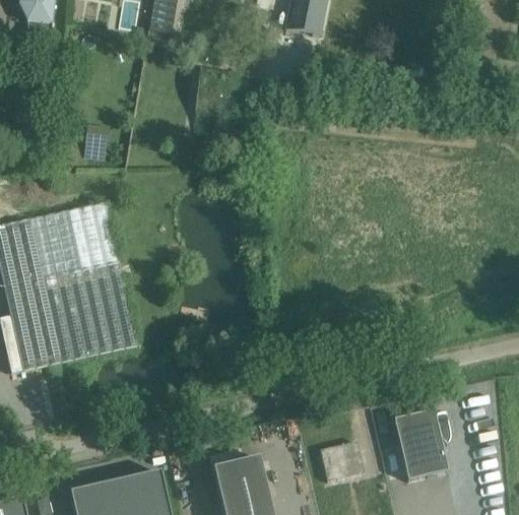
[(20,0),(19,1),(27,19),(28,19),(29,34),(19,35),(21,60),(49,58),(48,44),(50,43),(55,0),(20,0)]
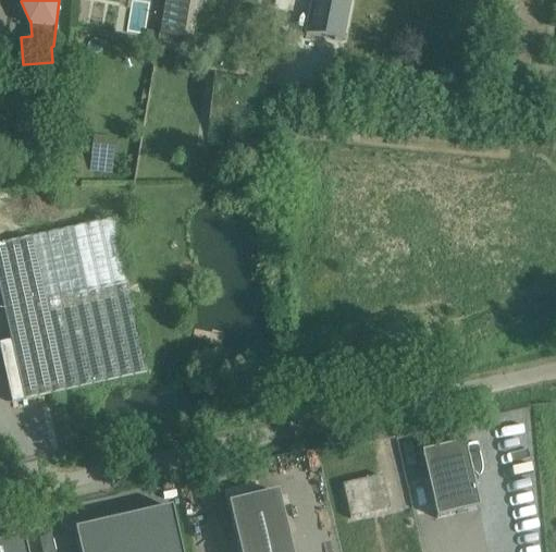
[(164,0),(160,31),(184,35),(188,0),(164,0)]
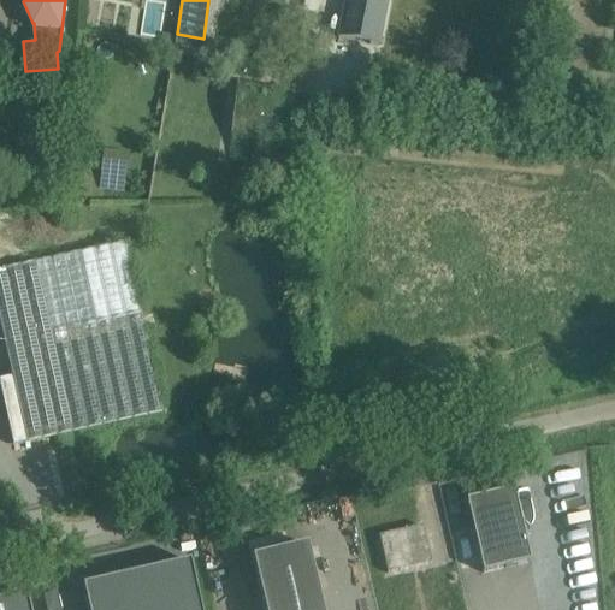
[(346,0),(339,33),(379,40),(386,0),(346,0)]
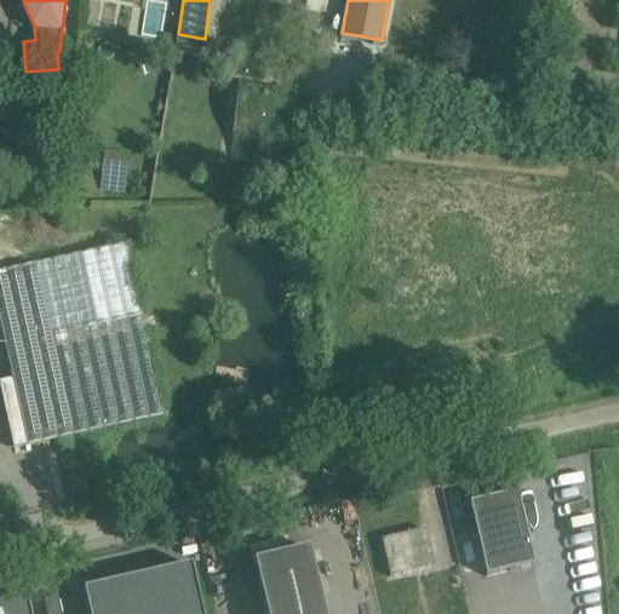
[(131,149),(105,148),(104,168),(130,171),(131,149)]
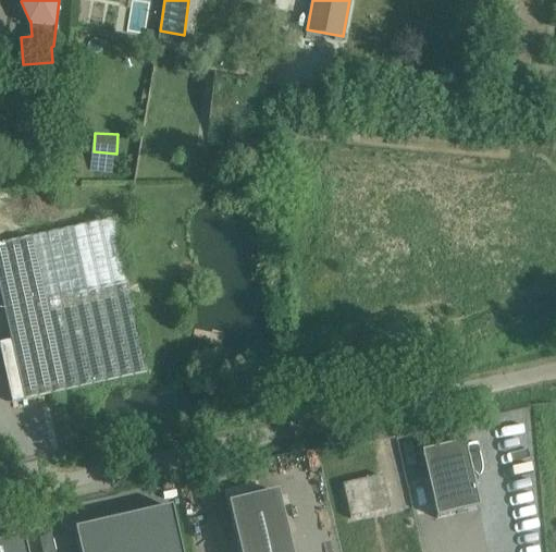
[(114,216),(0,241),(0,282),(25,396),(148,368),(114,216)]
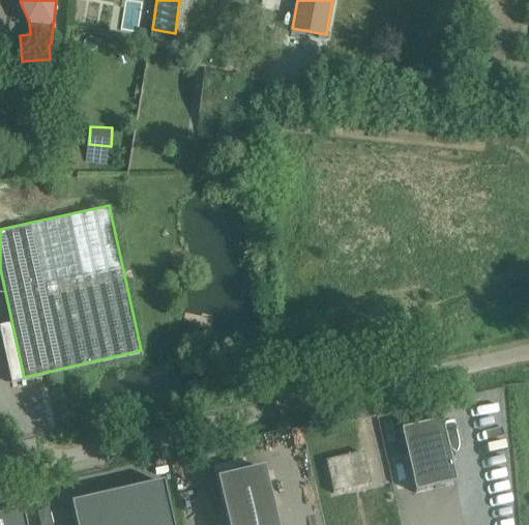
[(443,417),(402,427),(416,489),(457,479),(443,417)]
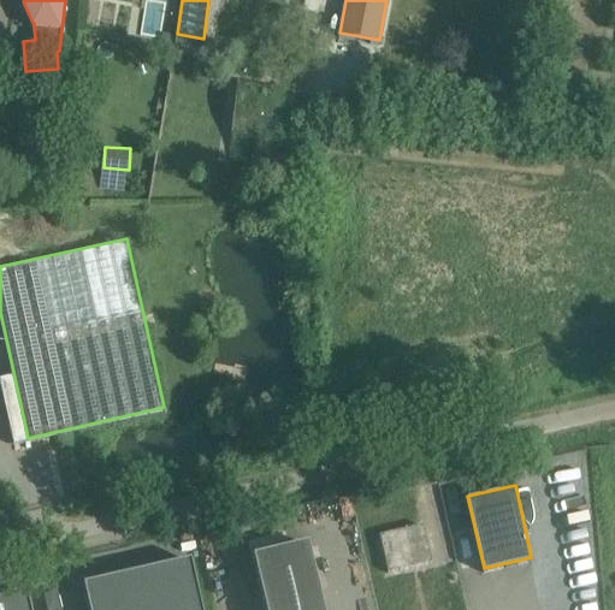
[(380,532),(389,568),(432,558),(424,521),(380,532)]
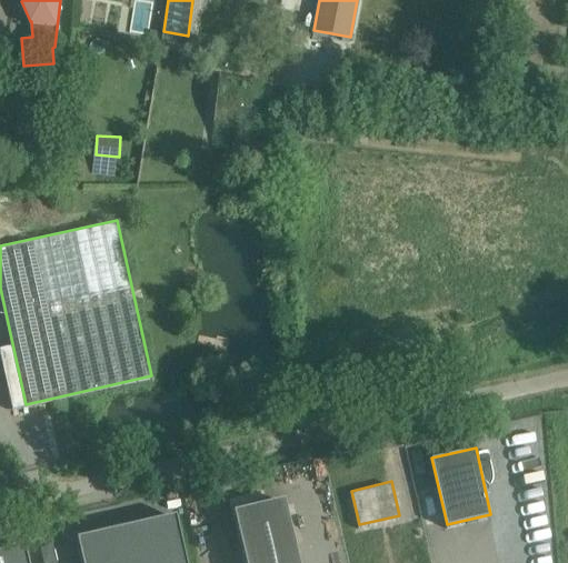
[(300,562),(285,499),(235,511),(246,562),(300,562)]
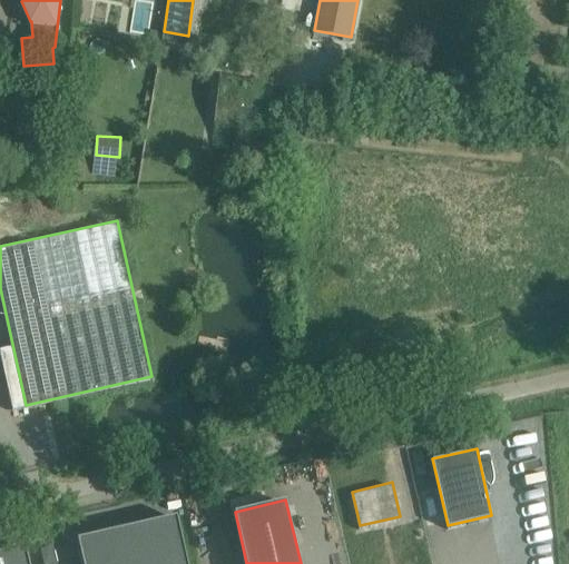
[(82,563),(188,563),(177,514),(77,537),(82,563)]
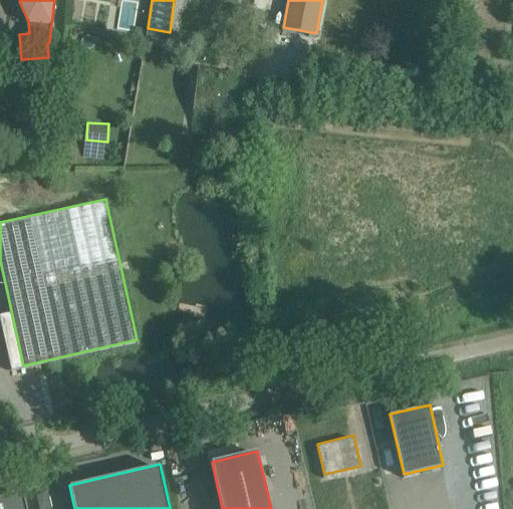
[(26,508),(22,491),(0,496),(0,508),(26,508)]
